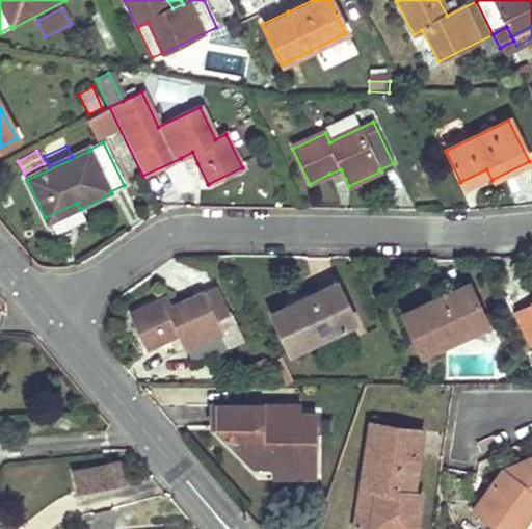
[(192,152),(181,158),(186,168),(197,163),(192,152)]
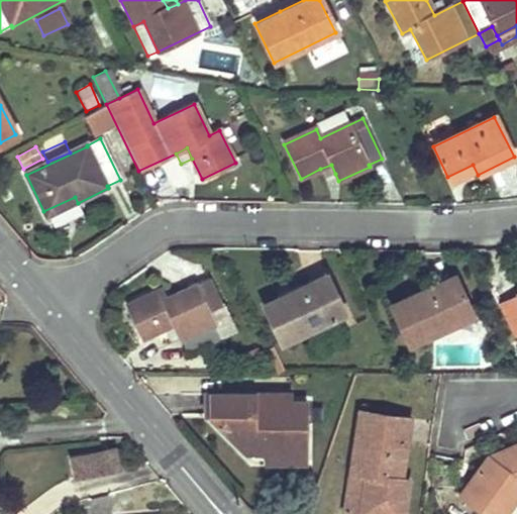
[(331,165),(320,169),(325,179),(335,174),(331,165)]
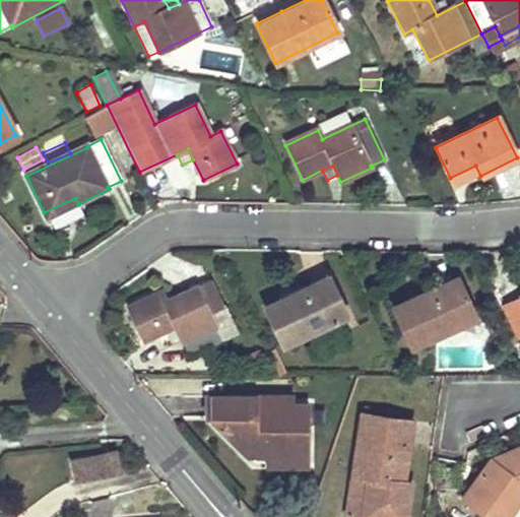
[(75,198),(44,212),(47,218),(78,204),(75,198)]
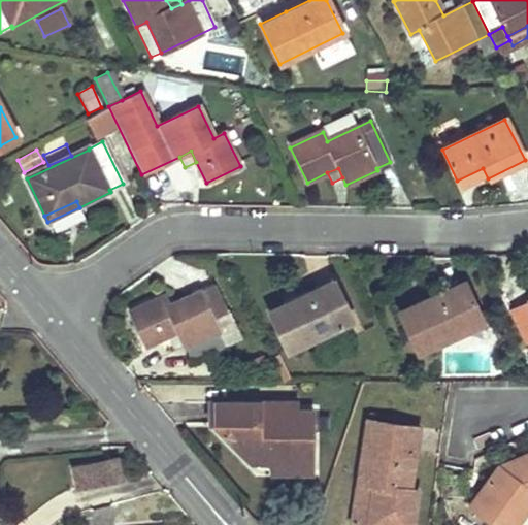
[(277,331),(288,352),(351,321),(331,281),(294,298),(301,313),(289,319),(292,325),(277,331)]
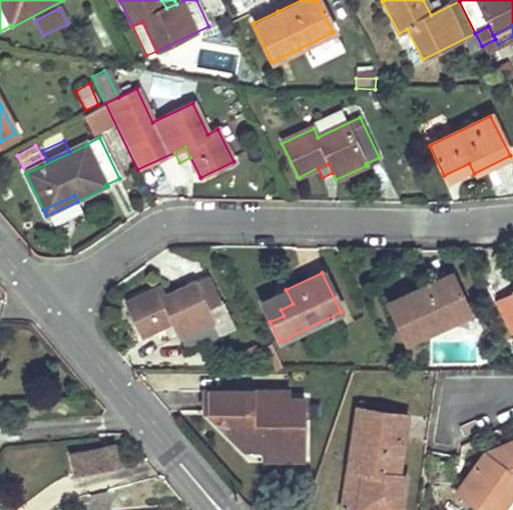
[(396,323),(406,343),(468,314),(450,275),(414,293),(420,305),(408,311),(409,317),(396,323)]
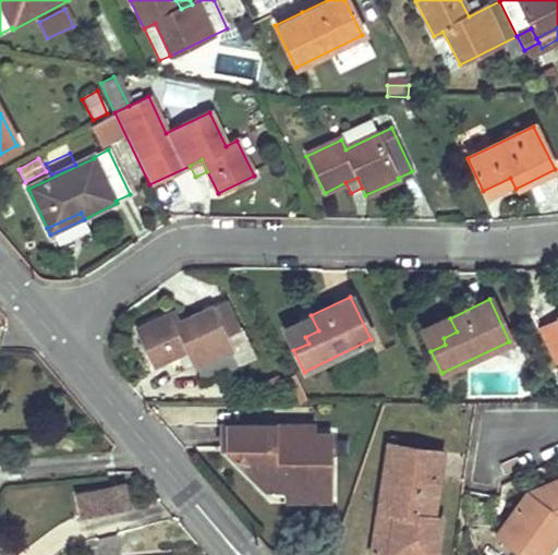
[(210,309),(223,338),(240,330),(226,301),(210,309)]
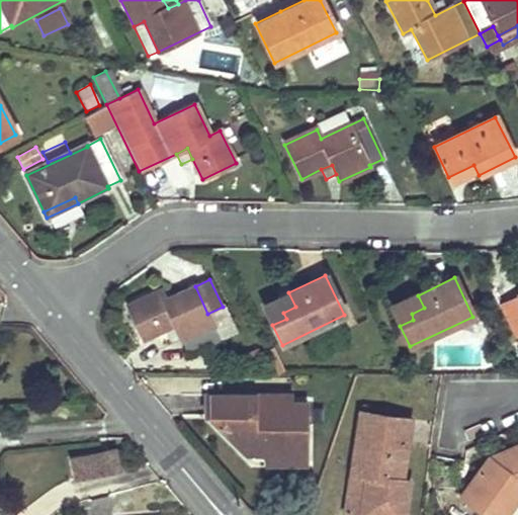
[(126,306),(143,340),(164,330),(174,326),(178,335),(187,355),(220,341),(207,314),(195,286),(163,301),(159,290),(126,306)]
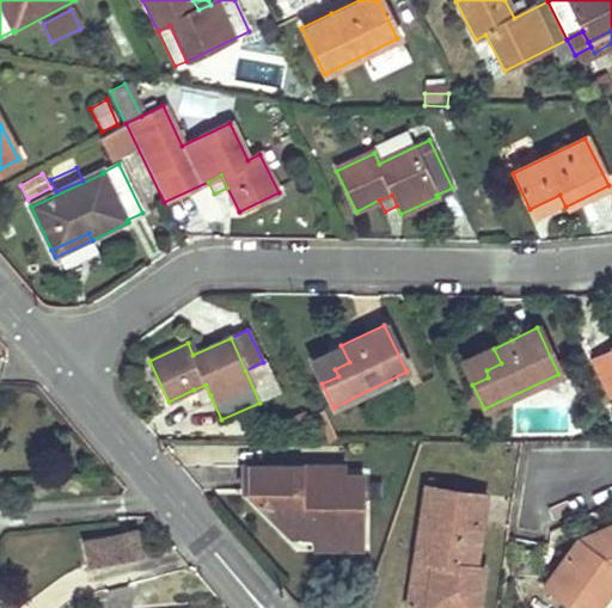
[(349,362),(341,345),(311,361),(322,384),(338,376),(335,369),(349,362)]
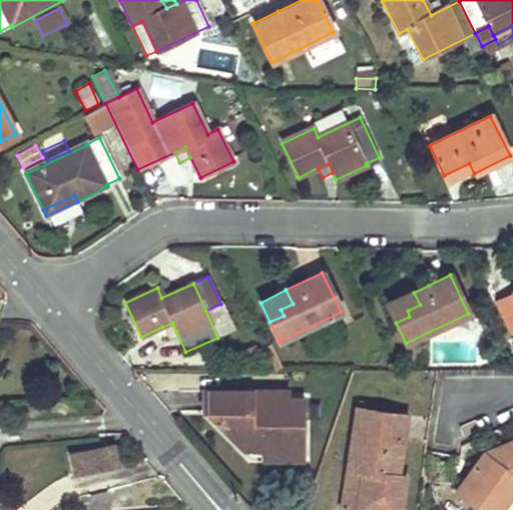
[(420,305),(414,293),(388,304),(396,323),(409,317),(408,311),(420,305)]
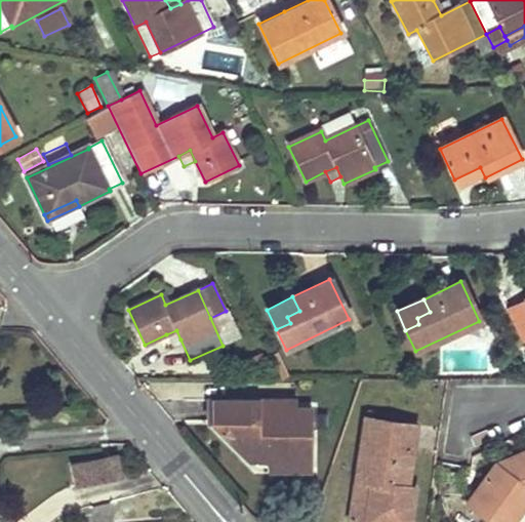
[(176,330),(166,334),(170,344),(180,339),(176,330)]
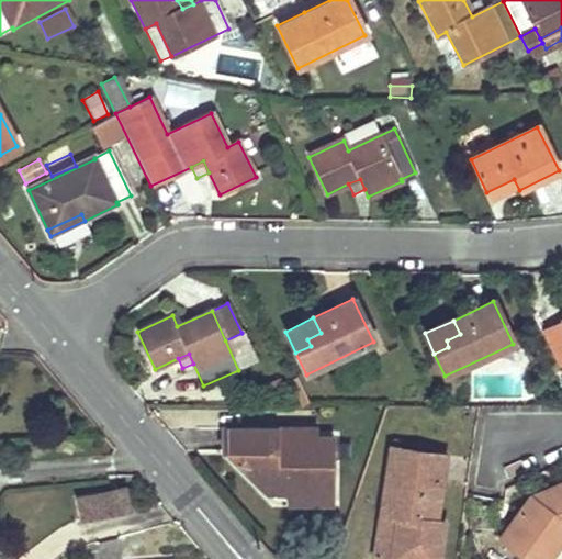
[(287,431),(226,431),(226,455),(247,477),(285,477),(284,494),(284,503),(332,504),(332,440),(311,439),(287,439),(287,431)]
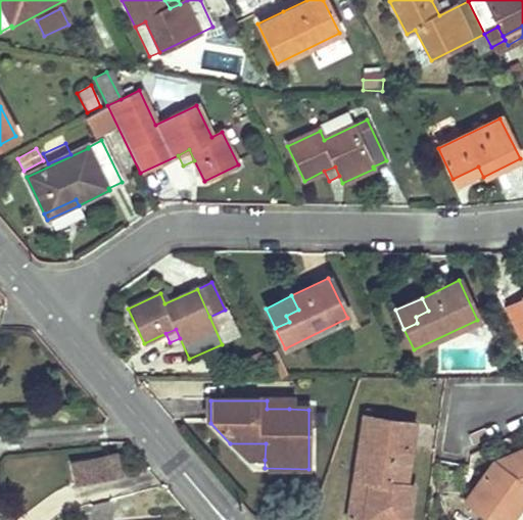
[(267,409),(289,409),(289,400),(267,400),(267,409)]
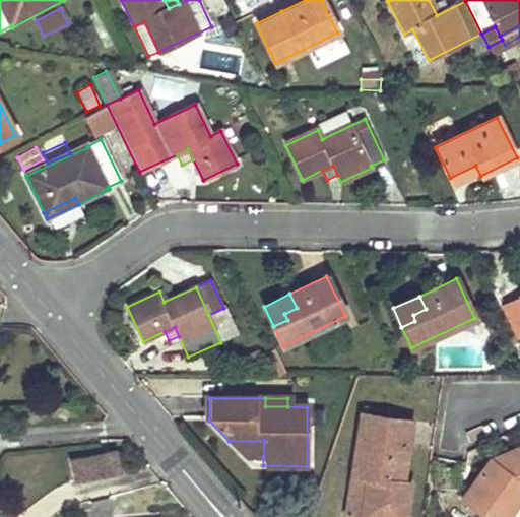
[(410,422),(361,414),(351,475),(367,477),(362,516),(404,516),(410,482),(402,482),(392,480),(393,468),(403,470),(410,422)]
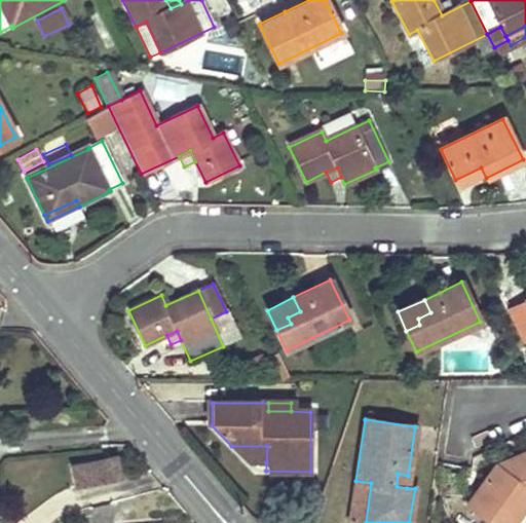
[(267,446),(231,446),(248,463),(266,462),(267,446)]
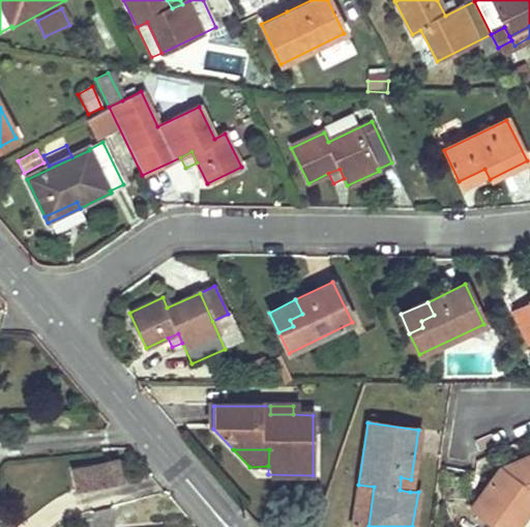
[(499,469),(475,501),(510,526),(517,526),(529,509),(529,455),(521,460),(524,466),(516,470),(510,476),(499,469)]
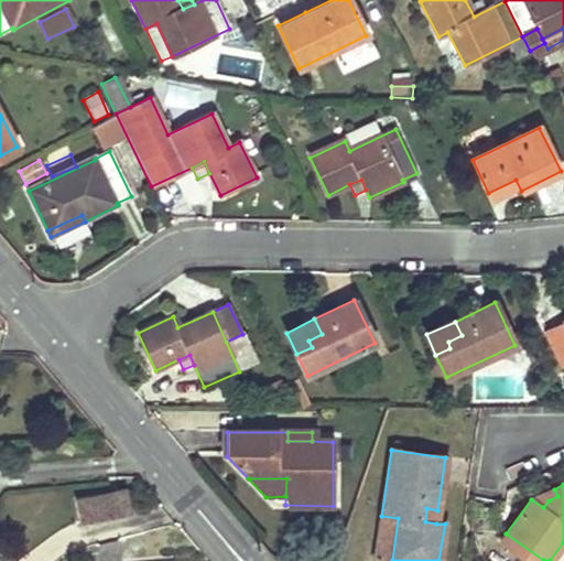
[(557,496),(554,489),(531,499),(543,507),(549,500),(557,496)]
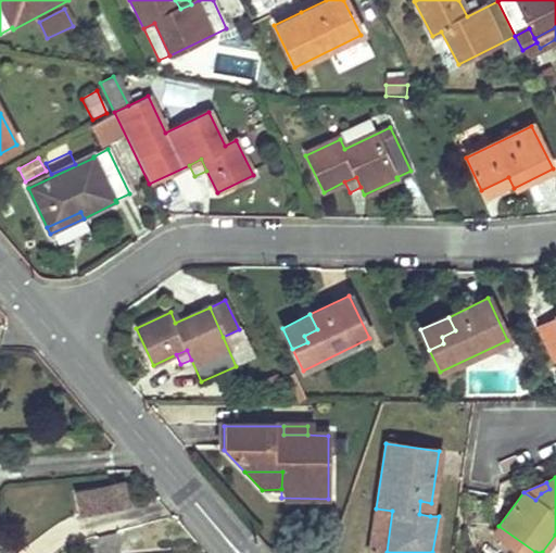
[(124,484),(74,493),(78,515),(128,505),(124,484)]
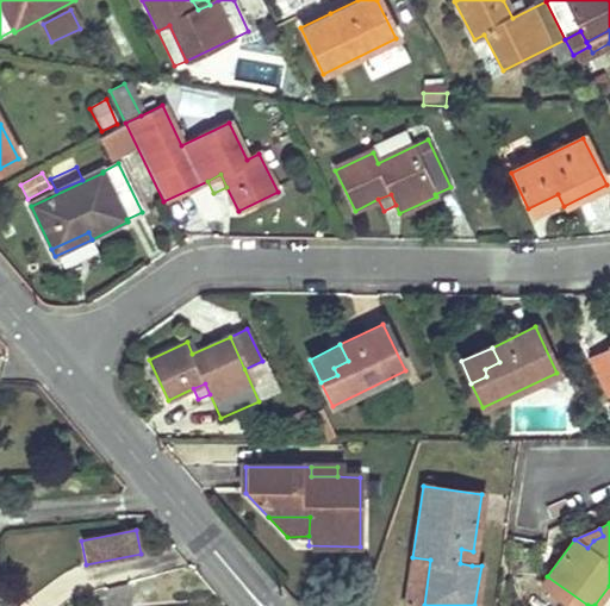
[(472,566),(473,551),(461,549),(460,563),(472,566)]
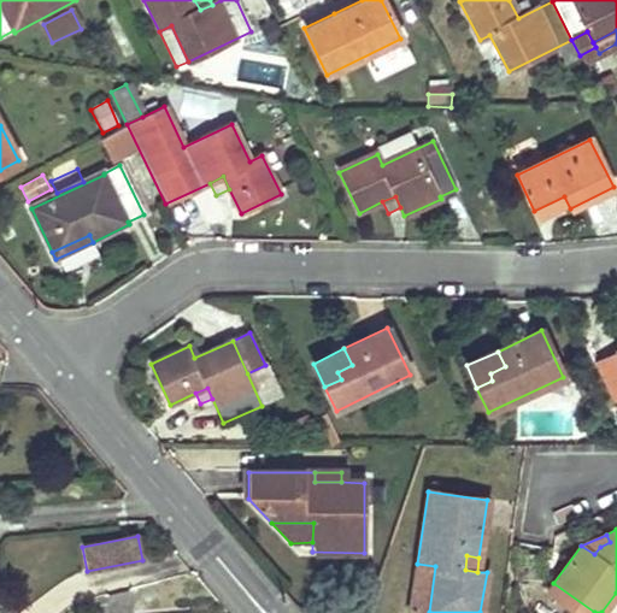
[(435,566),(417,564),(411,612),(429,612),(435,566)]
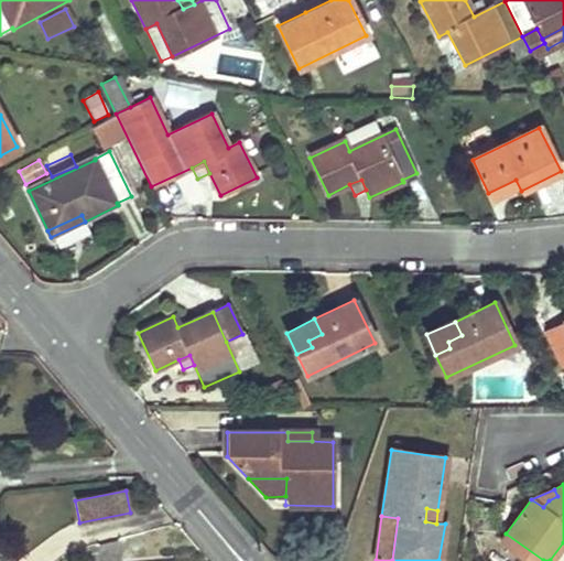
[(543,560),(506,533),(499,542),(524,560),(543,560)]
